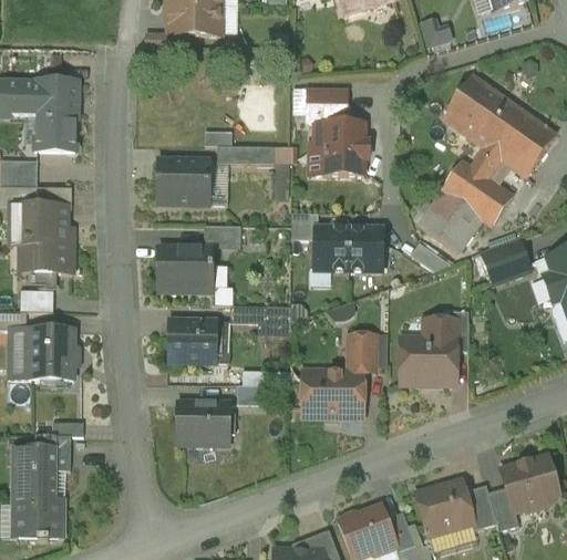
[(228,31),(239,31),(240,0),(229,0),(228,31)]
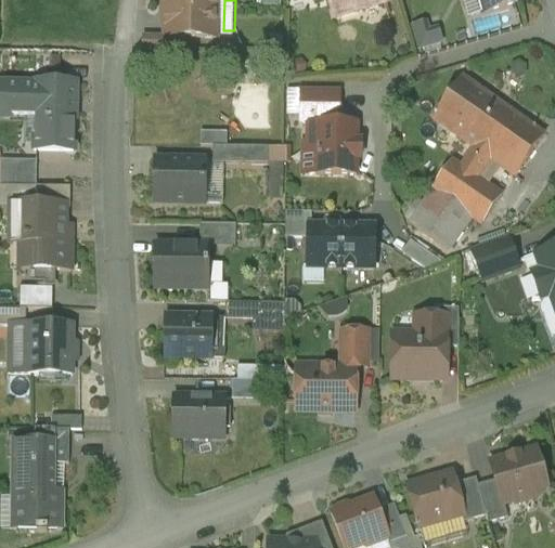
[(333,0),(336,13),(379,0),(333,0)]
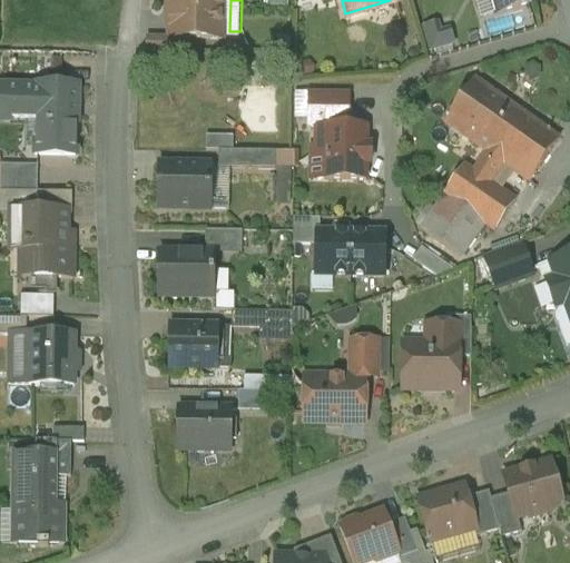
[(494,0),(497,9),(524,0),(494,0)]
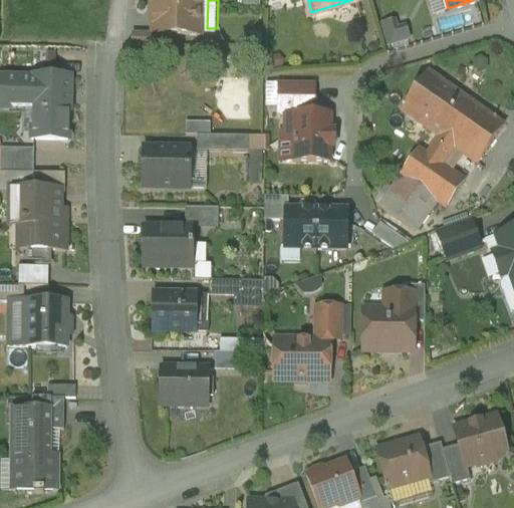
[(199,5),(153,5),(153,31),(167,31),(199,31),(203,27),(203,19),(199,15),(199,5)]
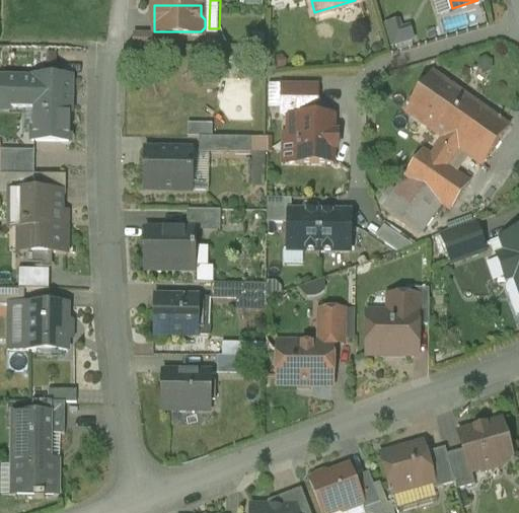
[(462,7),(442,12),(446,25),(465,19),(462,7)]
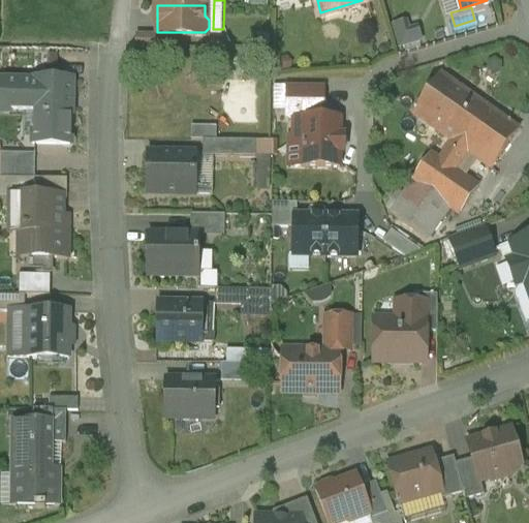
[(423,36),(415,11),(394,18),(401,42),(423,36)]
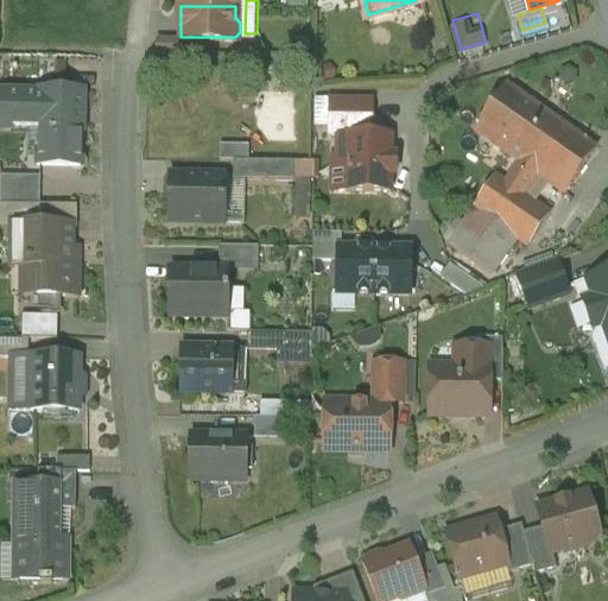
[(181,37),(156,36),(156,50),(181,51),(181,37)]
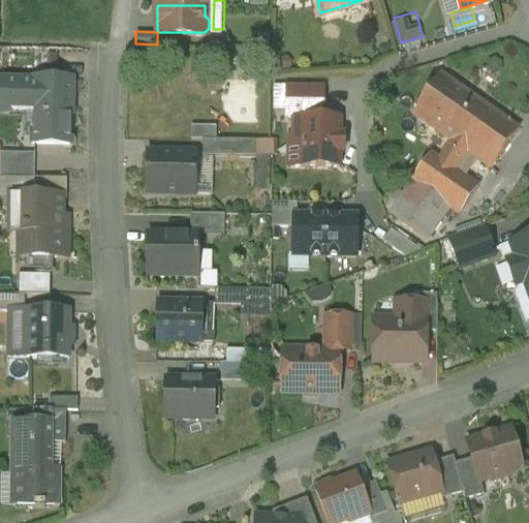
[(172,32),(157,32),(157,44),(172,44),(172,32)]
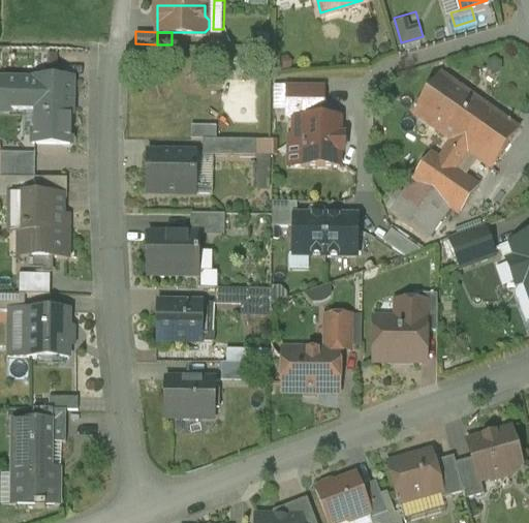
[(517,125),(440,70),(412,109),(453,136),(470,149),(491,163),(517,125)]
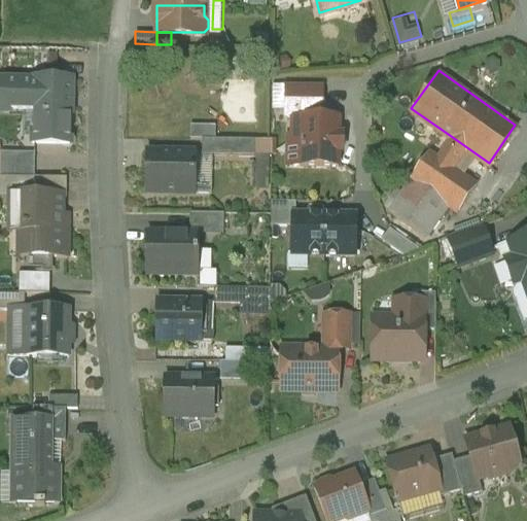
[(70,80),(33,79),(33,81),(1,80),(1,105),(3,105),(3,103),(34,104),(33,137),(32,137),(32,139),(69,140),(70,80)]
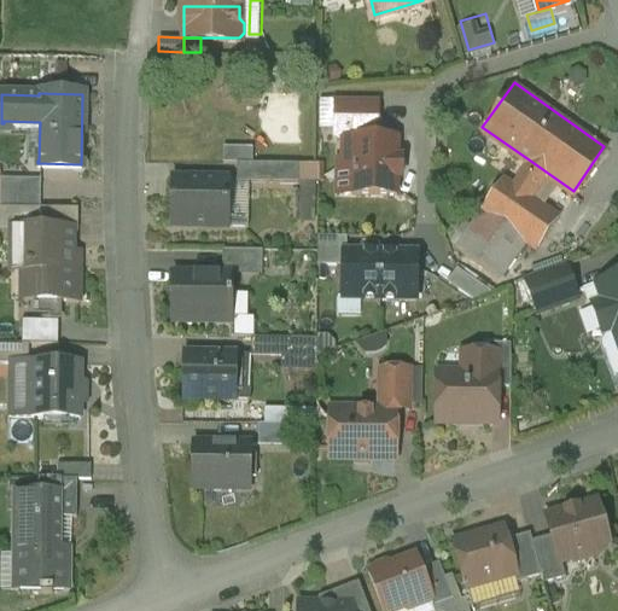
[(378,97),(334,95),(333,124),(345,124),(345,134),(374,135),(374,122),(377,122),(378,97)]
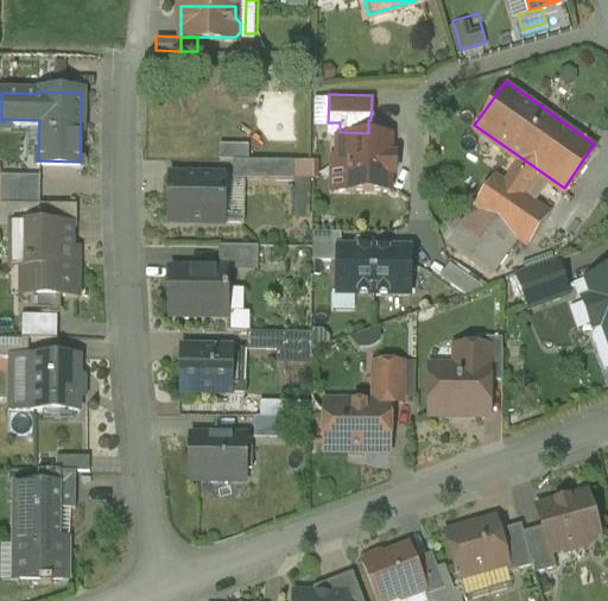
[(340,132),(336,132),(336,134),(336,155),(346,164),(346,185),(346,188),(350,188),(387,188),(390,188),(390,185),(390,171),(392,171),(394,171),(394,169),(394,153),(394,151),(390,151),(390,135),(391,134),(391,133),(368,133),(340,132)]
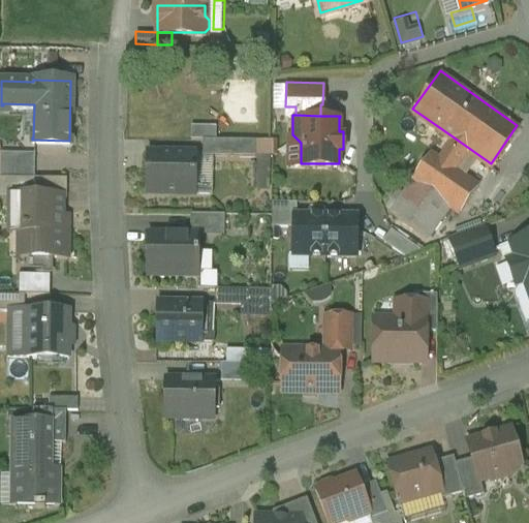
[(216,123),(190,122),(190,135),(203,135),(216,136),(216,123)]
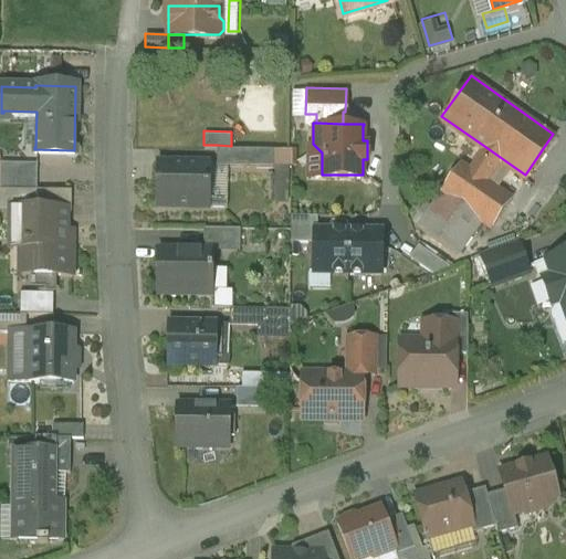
[(231,146),(217,145),(217,162),(273,164),(273,146),(231,146)]
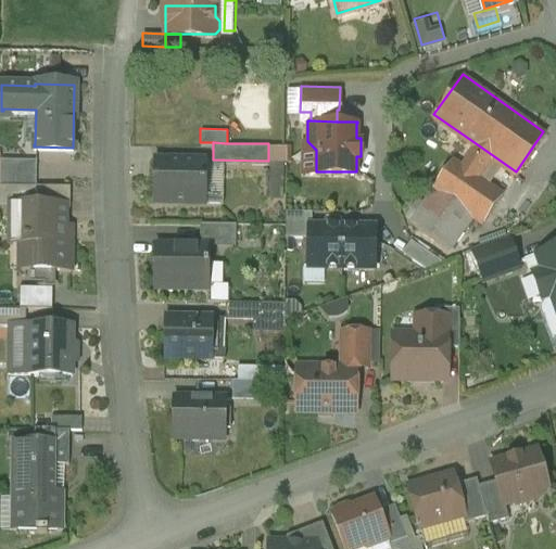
[(476,143),(462,163),(478,175),(494,156),(476,143)]
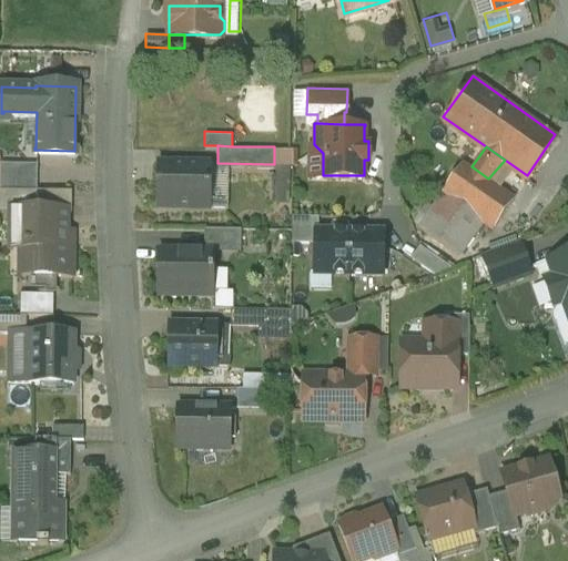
[(211,162),(158,160),(156,204),(210,205),(211,162)]
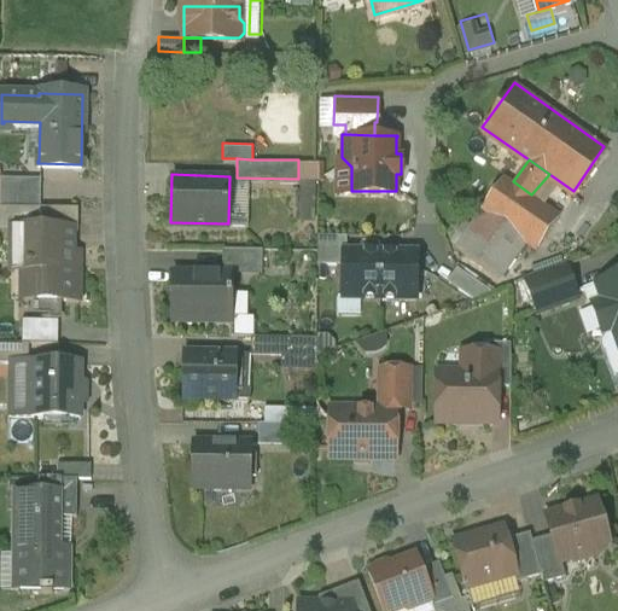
[(40,175),(0,175),(0,178),(0,204),(40,204),(40,175)]
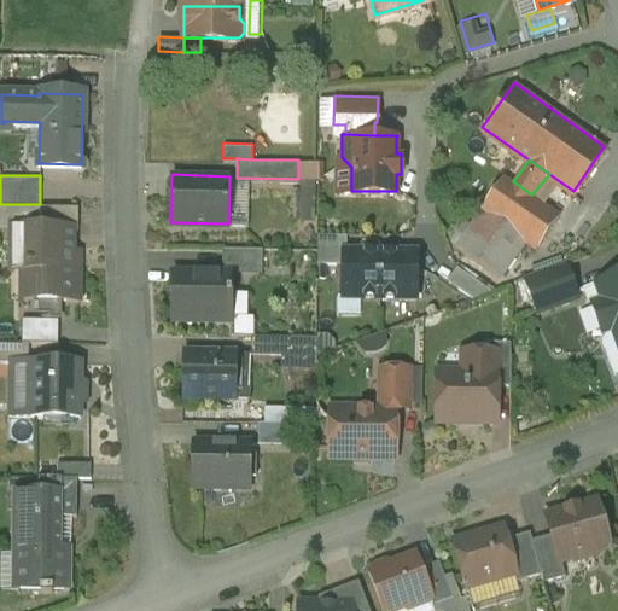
[(513,181),(503,175),(481,208),(482,209),(500,222),(523,238),(536,246),(559,214),(531,195),(513,181)]
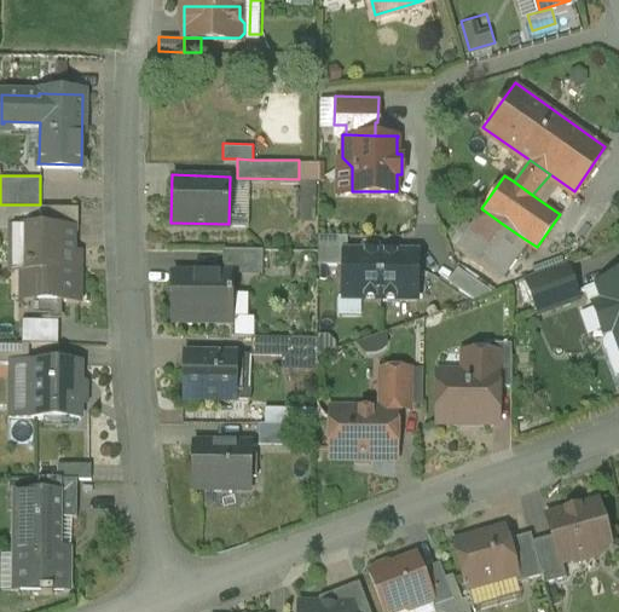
[(40,205),(0,205),(0,226),(11,226),(11,225),(73,225),(73,230),(77,230),(77,206),(40,205)]
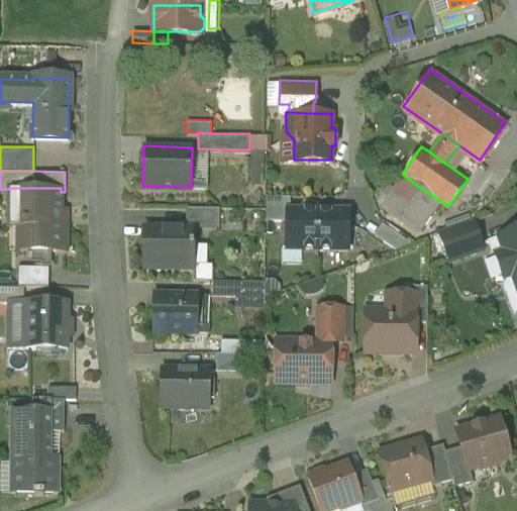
[(403,176),(382,206),(398,216),(418,186),(403,176)]
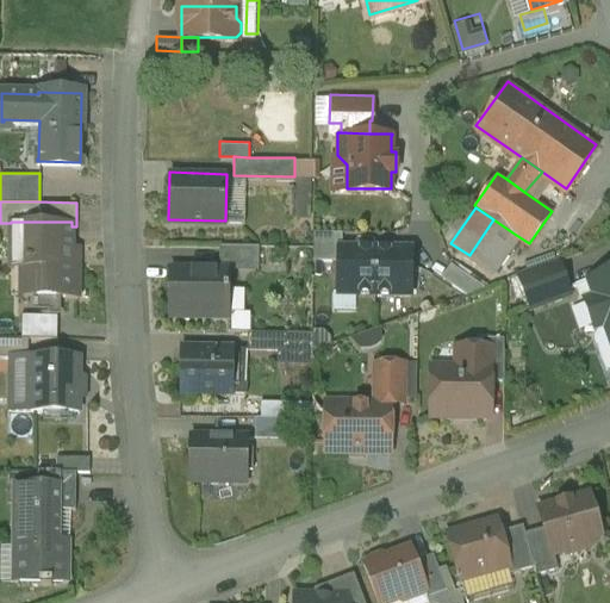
[(493,219),(470,255),(492,271),(516,235),(493,219)]
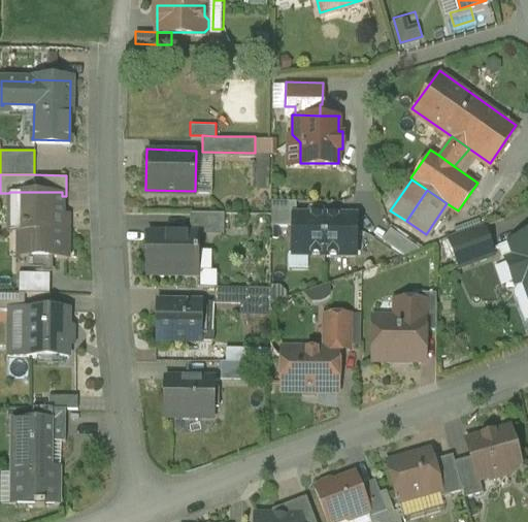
[(62,192),(9,192),(9,193),(9,216),(23,217),(23,228),(19,228),(19,254),(67,254),(68,228),(62,228),(62,196),(62,192)]
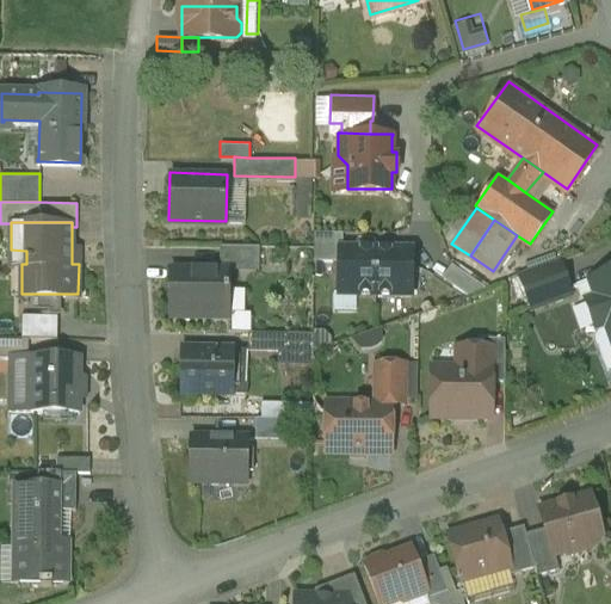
[(259,244),(220,242),(220,260),(259,262),(259,244)]
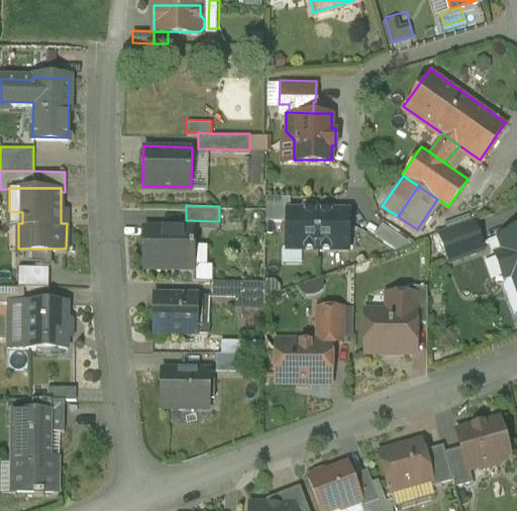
[(281,208),(267,208),(267,218),(281,218),(281,208)]
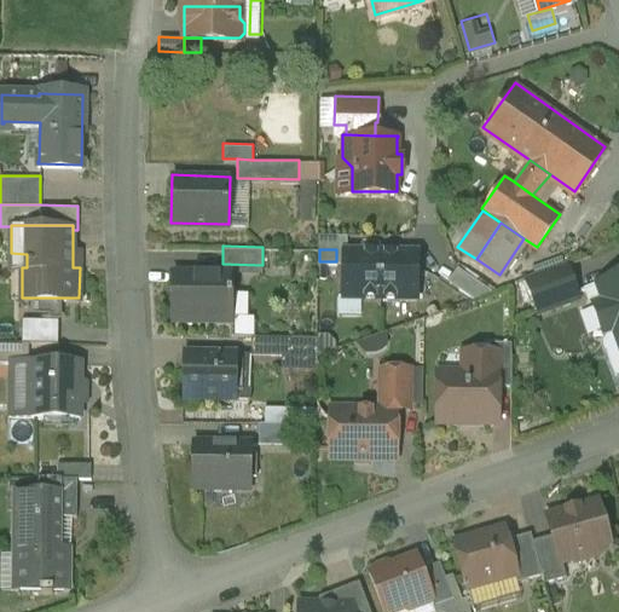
[(380,250),(343,249),(343,294),(380,294),(380,250)]
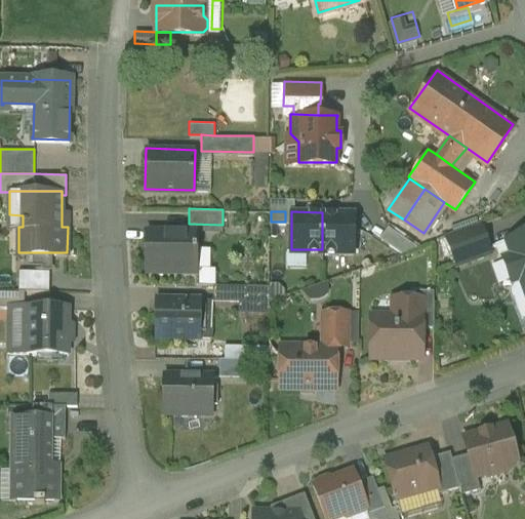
[(354,212),(322,212),(322,249),(353,250),(354,212)]
